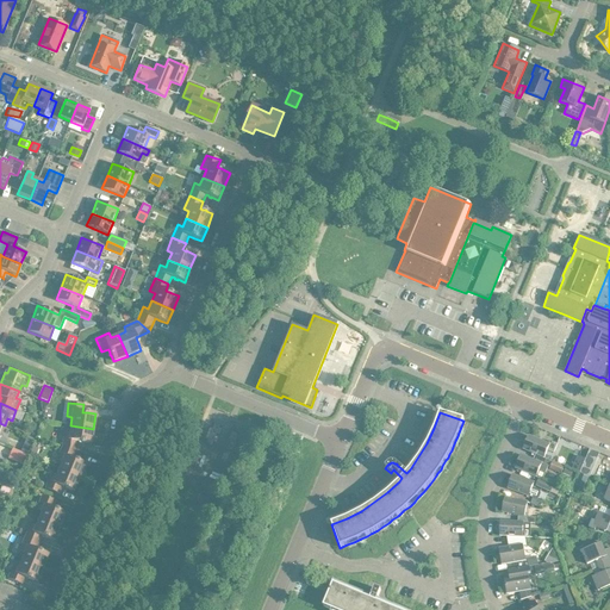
[(62,447),(76,450),(78,441),(81,442),(83,442),(92,443),(93,429),(70,425),(69,434),(64,433),(62,447)]
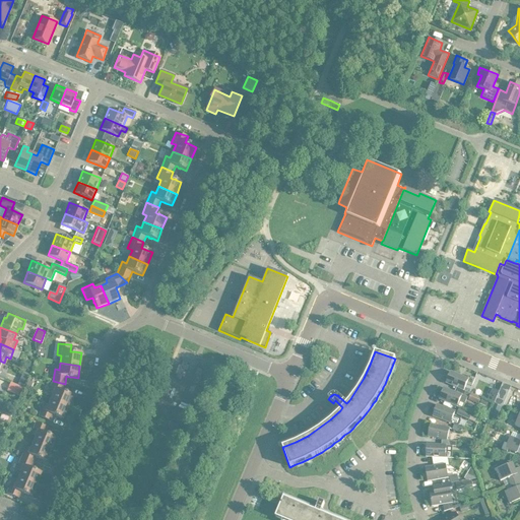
[(474,379),(468,376),(467,379),(450,372),(446,383),(470,393),(473,387),(471,386),(474,379)]
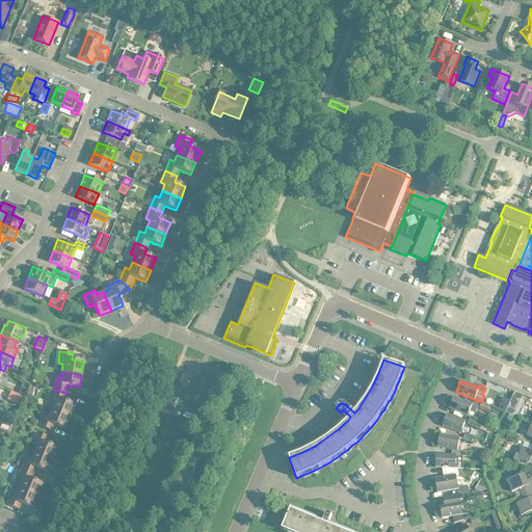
[(51,409),(70,417),(75,405),(69,402),(67,401),(63,400),(67,393),(54,390),(49,401),(54,402),(51,409)]
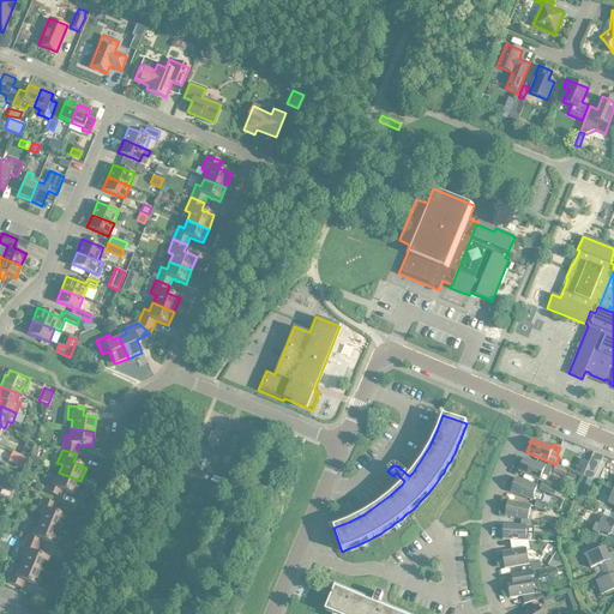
[(28,458),(12,452),(8,459),(19,463),(18,465),(24,468),(28,458)]
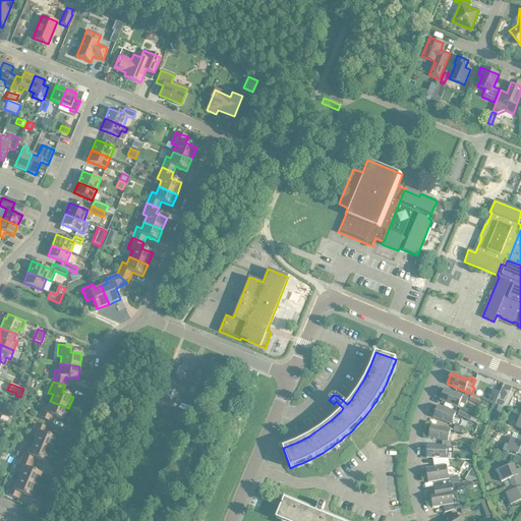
[(445,389),(440,400),(459,408),(462,409),(467,398),(445,389)]
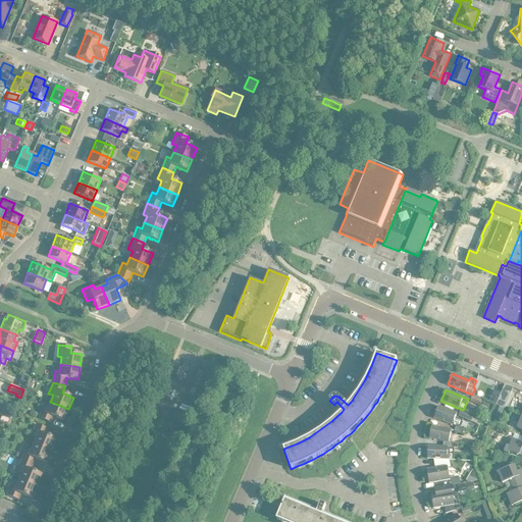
[(501,393),(493,389),(489,401),(496,404),(501,393)]
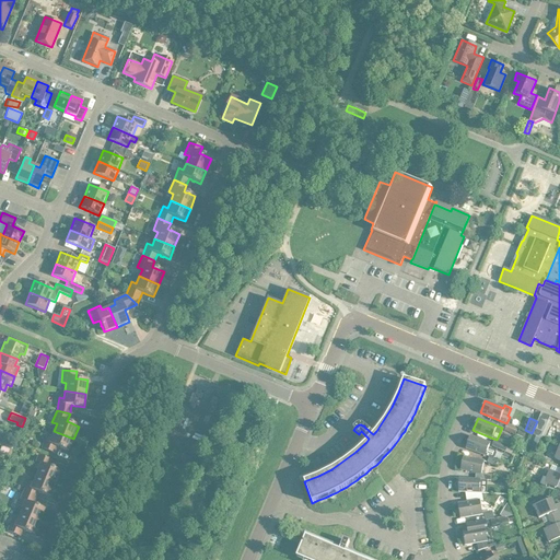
[(505,424),(502,430),(513,434),(515,429),(505,424)]
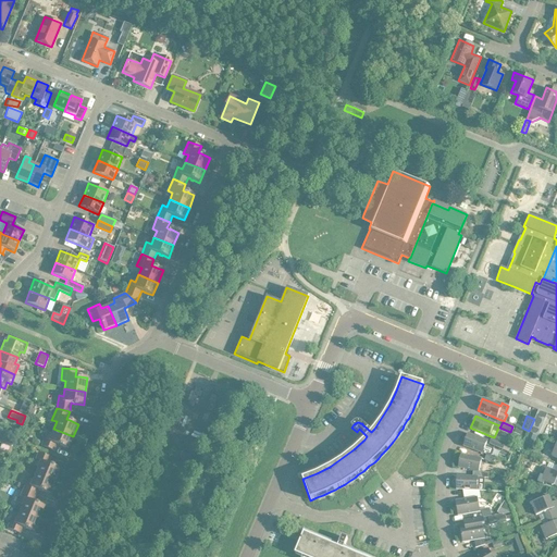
[(67,449),(73,436),(53,429),(50,435),(46,433),(41,445),(53,450),(57,444),(59,445),(59,446),(61,447),(61,446),(67,449)]
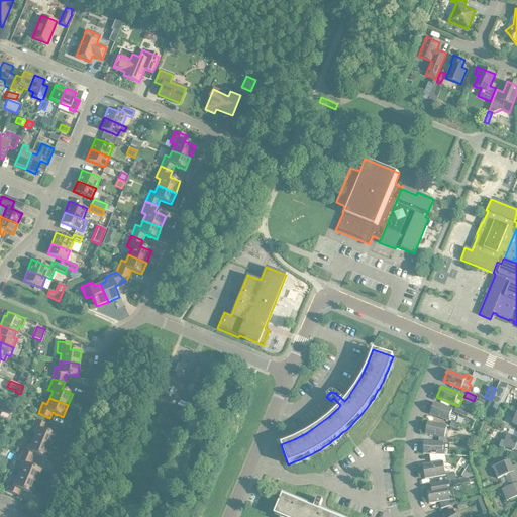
[(430,414),(447,420),(455,423),(458,416),(450,413),(451,409),(434,403),(430,414)]
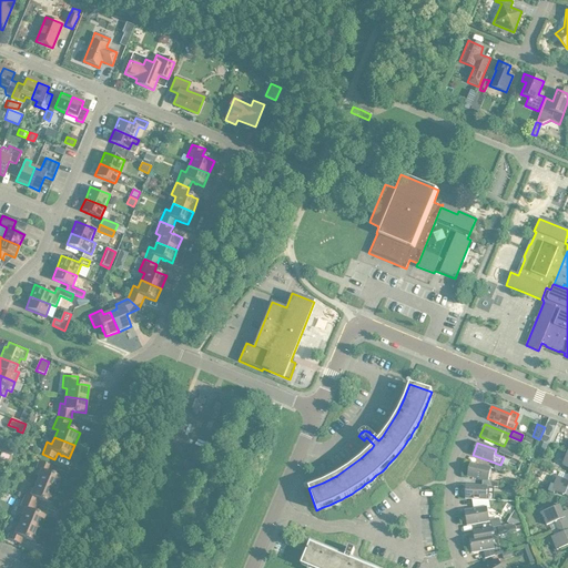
[(500,445),(498,452),(511,457),(514,450),(504,446),(500,445)]
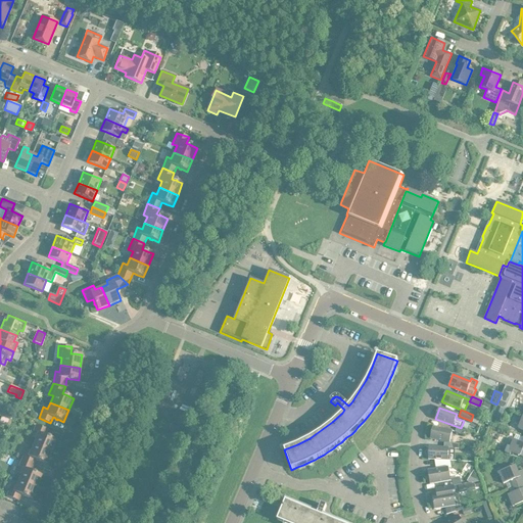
[(33,444),(51,453),(55,440),(50,438),(50,437),(48,436),(47,437),(45,436),(47,430),(36,425),(31,436),(35,438),(33,444)]
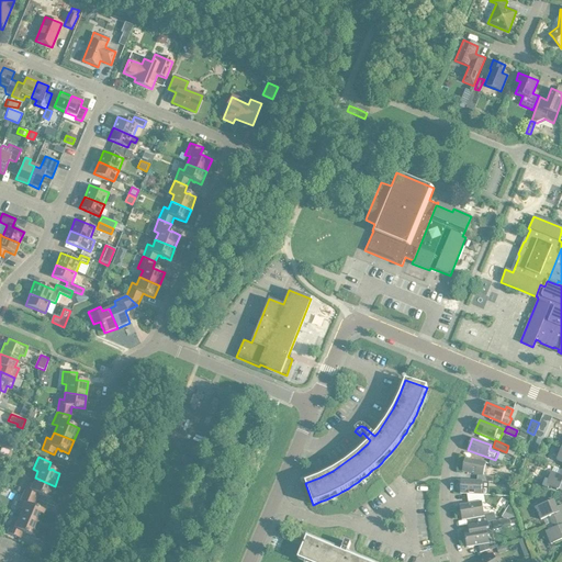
[(482,475),(485,463),(464,459),(462,472),(476,474),(482,475)]
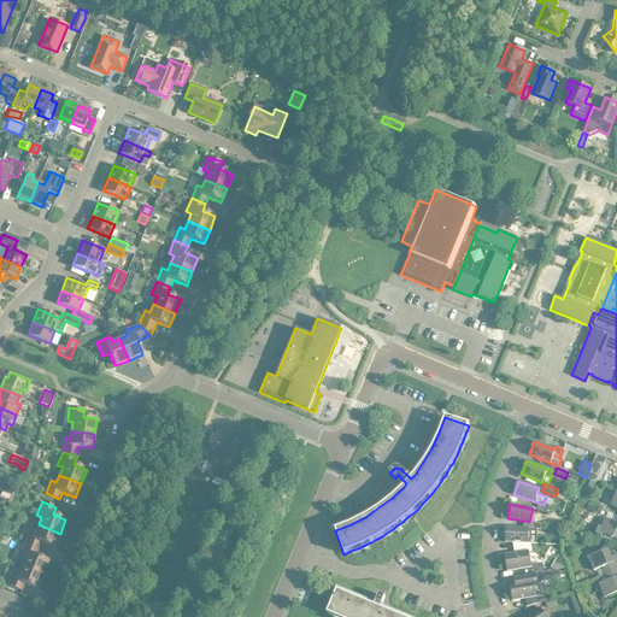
[(538,504),(535,510),(546,513),(547,507),(538,504)]
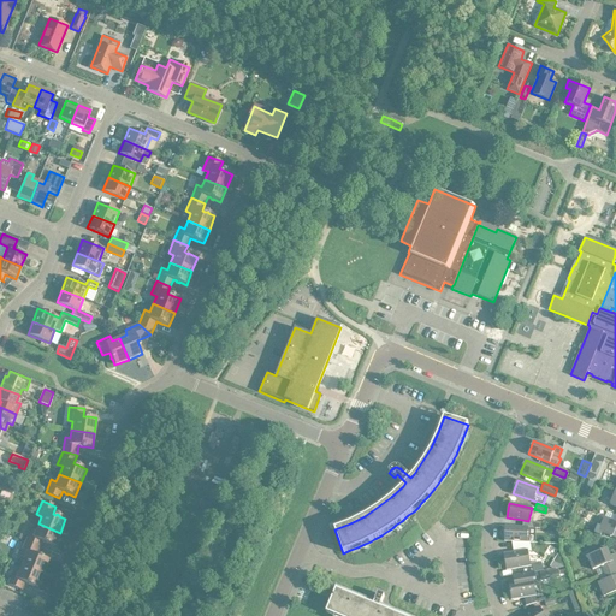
[(615,515),(614,521),(604,517),(598,532),(615,538),(615,515)]
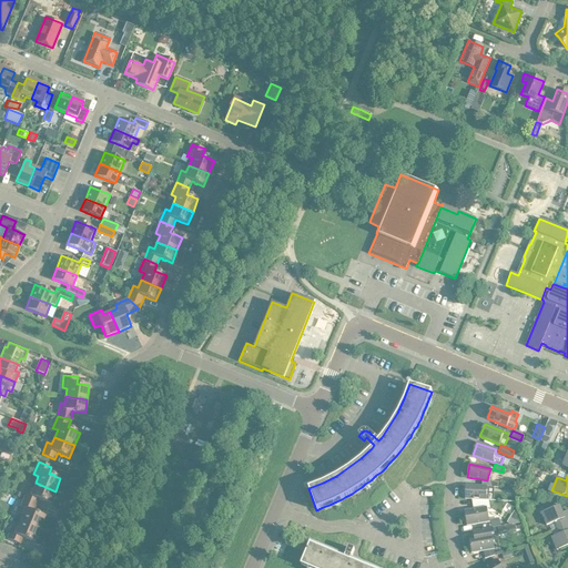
[(493,482),(487,480),(482,479),(480,486),(466,485),(465,499),(493,500),(494,487),(493,487),(493,482)]
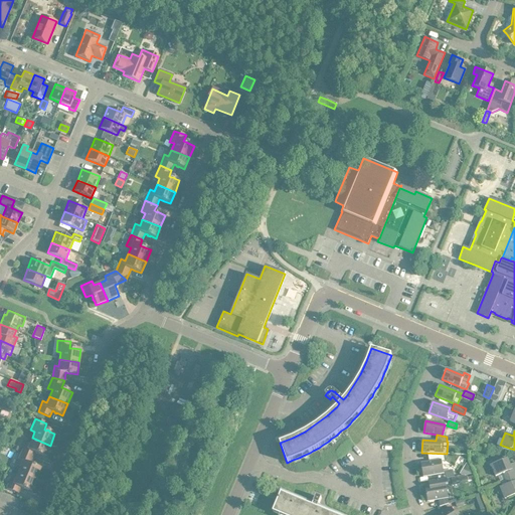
[(25,443),(20,454),(32,459),(34,453),(37,454),(39,455),(45,457),(50,446),(32,438),(29,444),(25,443)]
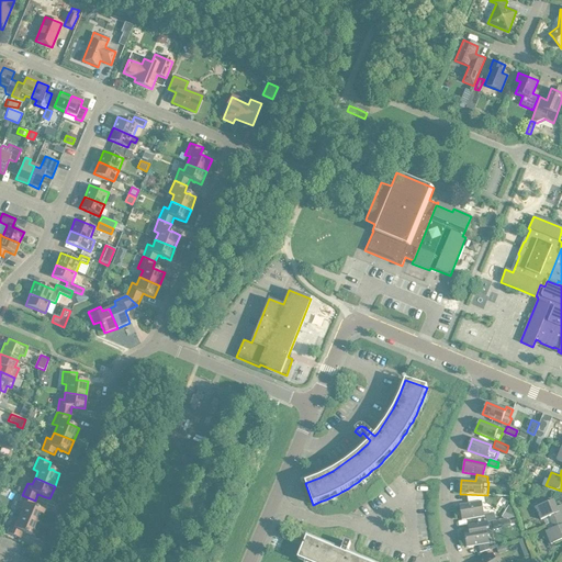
[(35,501),(22,495),(18,507),(22,508),(19,516),(38,524),(44,512),(37,508),(35,507),(33,506),(35,501)]
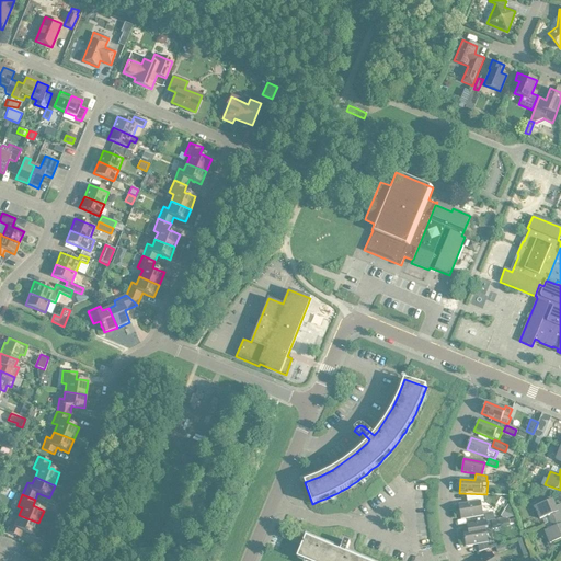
[(548,515),(550,522),(560,516),(560,505),(560,504),(556,506),(552,499),(534,506),(539,519),(548,515)]
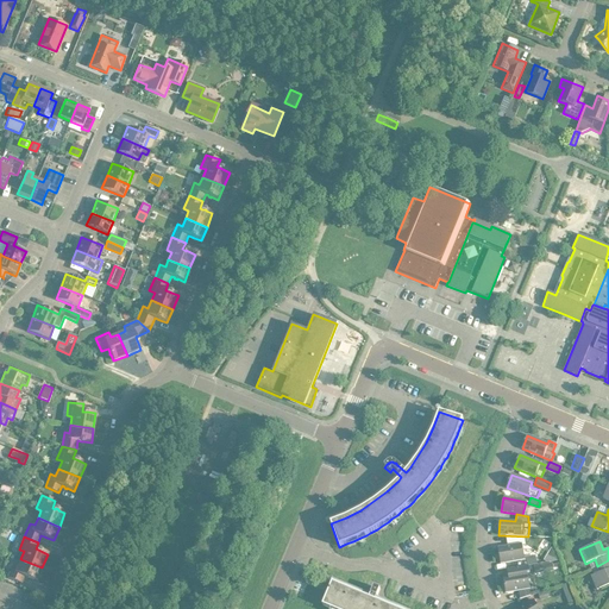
[(506,563),(507,570),(537,564),(534,554),(523,557),(521,544),(498,548),(501,564),(506,563)]
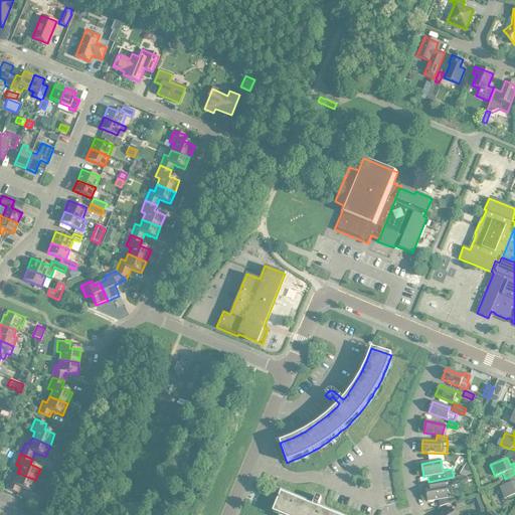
[(460,474),(463,476),(474,474),(469,465),(466,464),(460,474)]
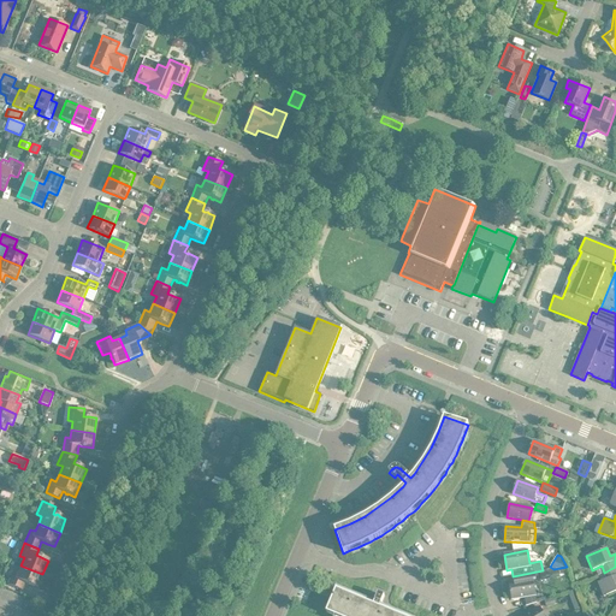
[(42,574),(21,566),(18,573),(13,570),(7,584),(22,590),(24,582),(28,584),(28,585),(30,586),(30,585),(37,588),(42,574)]
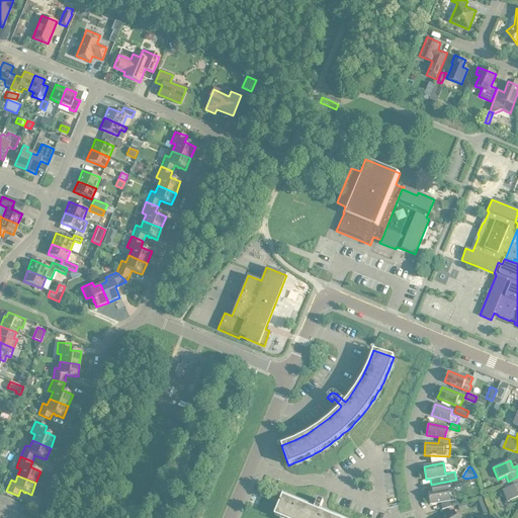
[(510,487),(506,489),(503,490),(507,502),(517,497),(517,477),(508,482),(510,487)]
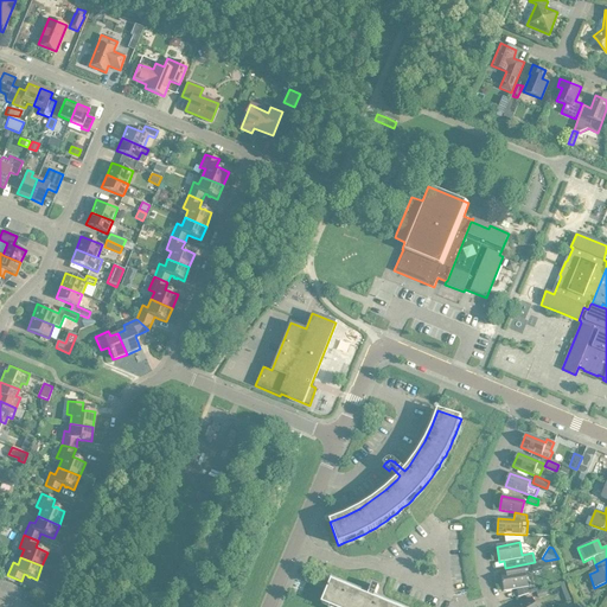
[(536,569),(535,562),(505,568),(506,574),(502,575),(504,590),(528,587),(525,572),(528,572),(528,570),(536,569)]
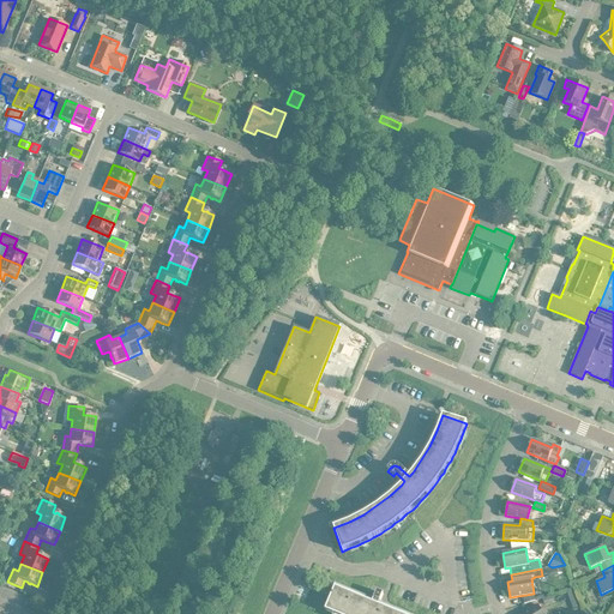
[(399,613),(378,605),(383,594),(377,591),(373,600),(372,602),(335,587),(325,611),(333,613),(399,613)]
